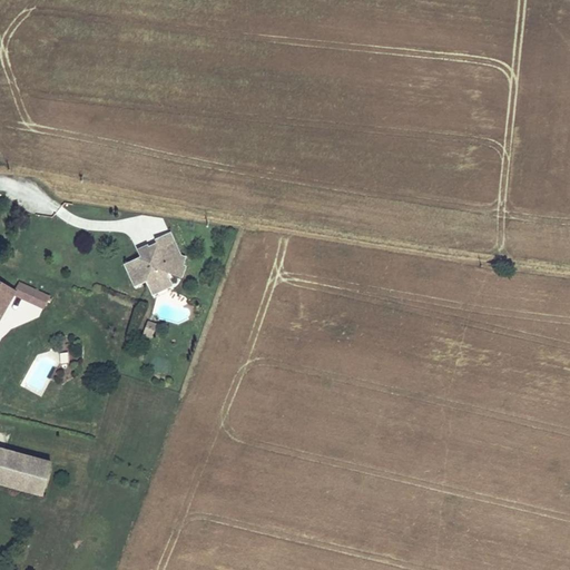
[(139,254),(124,261),(131,282),(143,277),(145,283),(164,275),(166,269),(179,276),(185,266),(179,263),(183,256),(183,254),(178,252),(169,231),(155,236),(157,242),(150,244),(151,247),(148,248),(151,255),(144,258),(141,253),(139,254)]
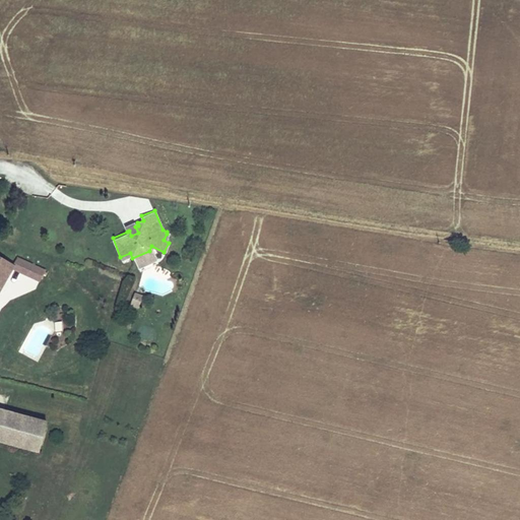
[(129,231),(131,236),(138,233),(135,226),(138,225),(137,222),(135,220),(124,224),(127,232),(129,231)]
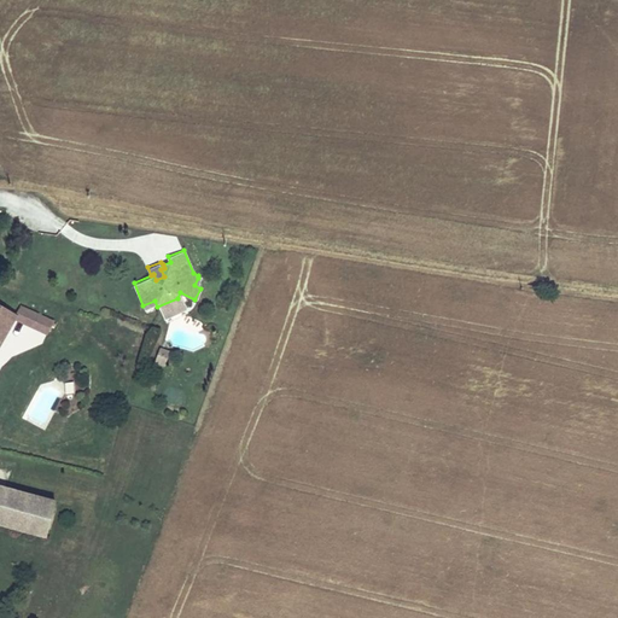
[(178,298),(157,307),(161,316),(181,308),(178,298)]
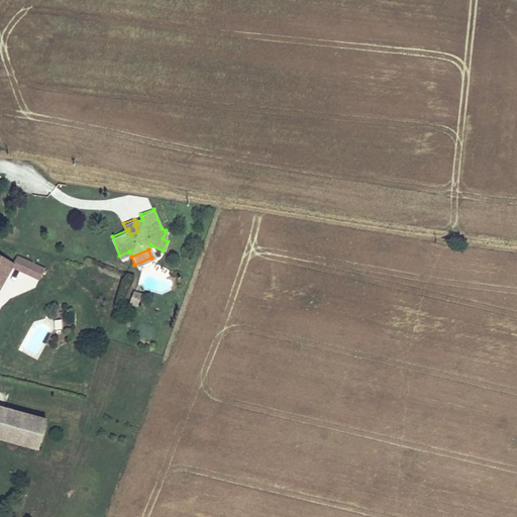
[(0,252),(0,273),(7,277),(12,267),(39,280),(44,269),(16,254),(13,261),(0,252)]
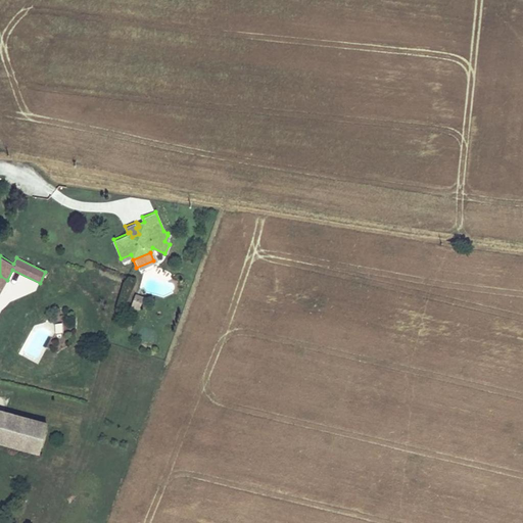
[(139,308),(142,295),(134,293),(131,306),(139,308)]
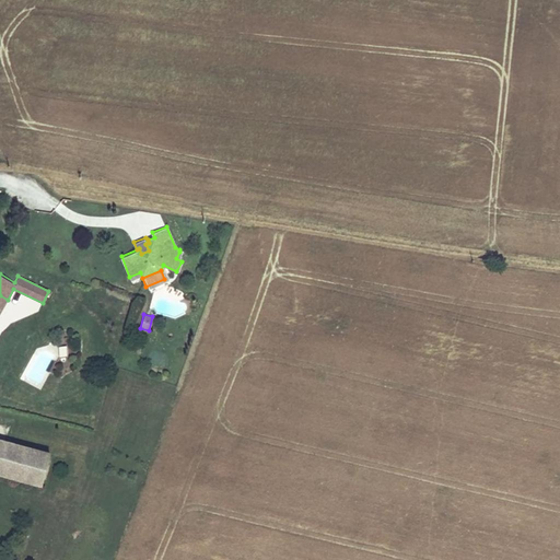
[(0,435),(0,473),(3,474),(13,440),(0,435)]
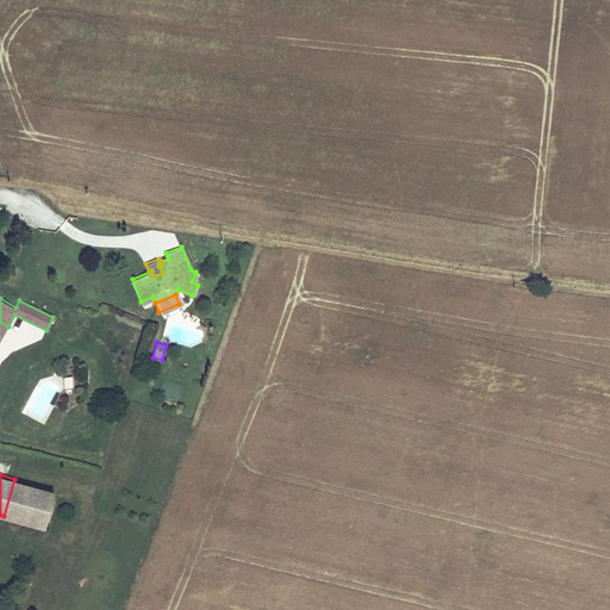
[(55,490),(14,479),(4,516),(45,527),(55,490)]
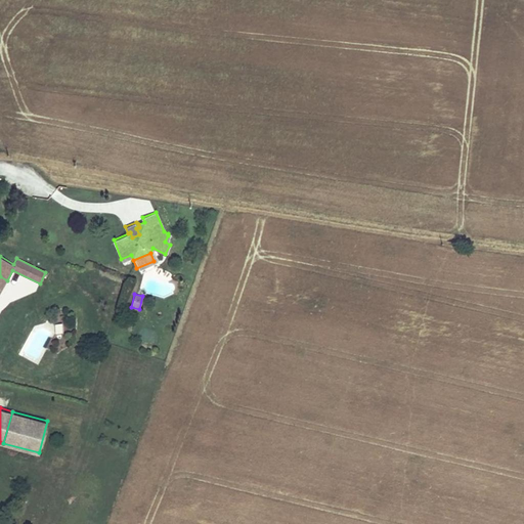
All buildings are outlined.
